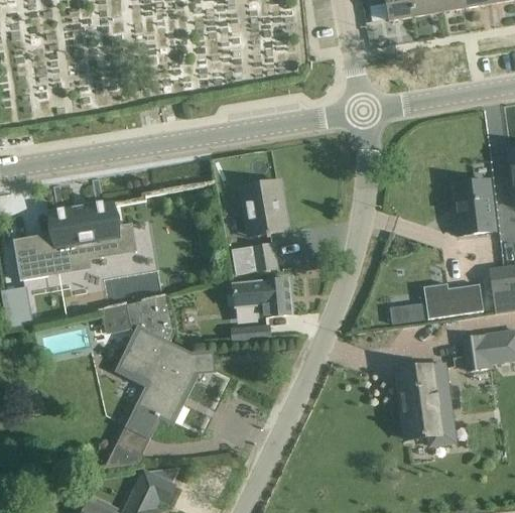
[(384,0),(387,20),(413,15),(410,0),(384,0)]
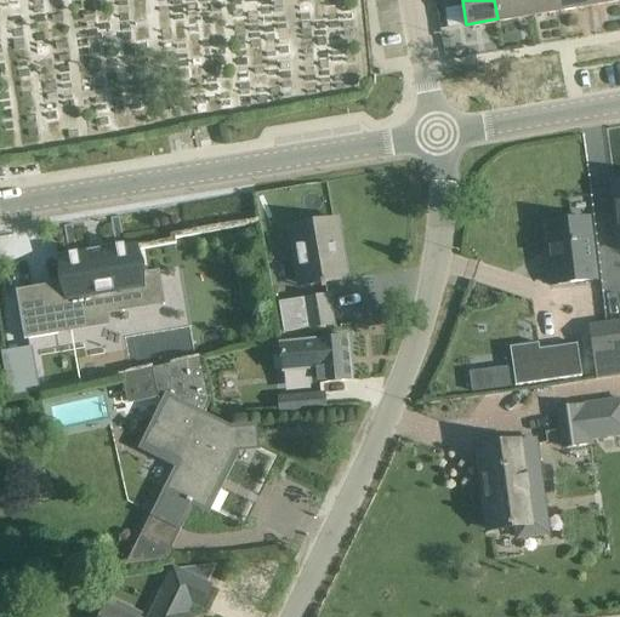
[(494,0),(498,18),(528,13),(525,0),(494,0)]
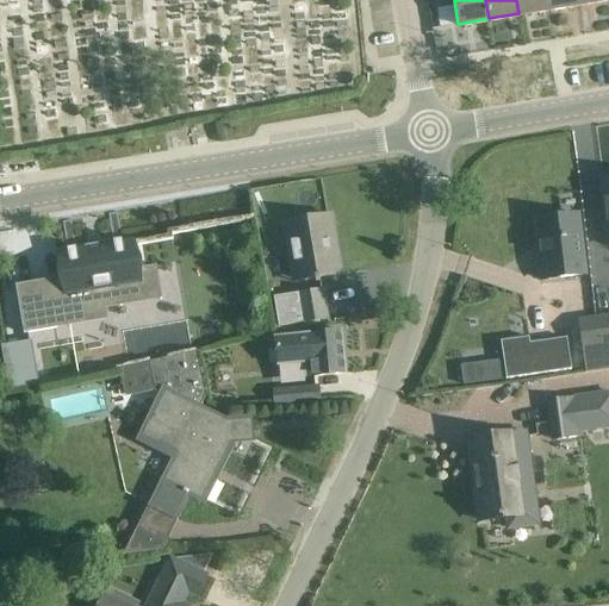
[(548,8),(547,0),(516,0),(519,13),(548,8)]
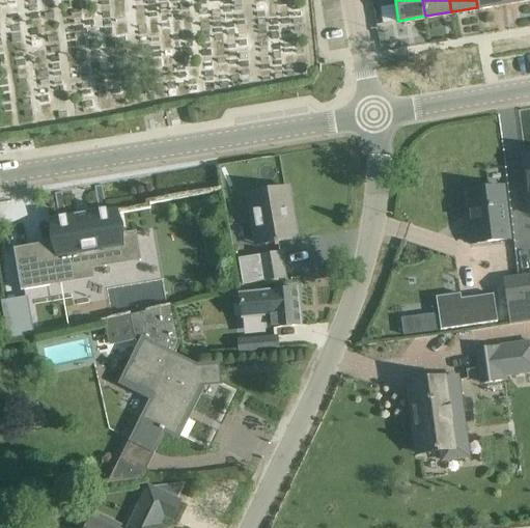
[(466,188),(472,241),(507,237),(501,184),(466,188)]
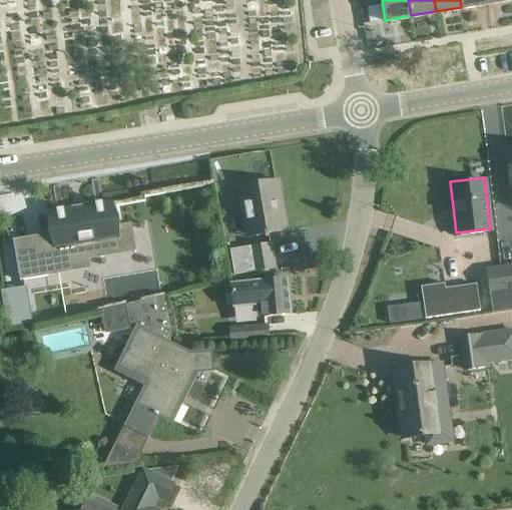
[(237,184),(240,202),(246,201),(252,232),(285,227),(282,210),(278,210),(273,179),(237,184)]
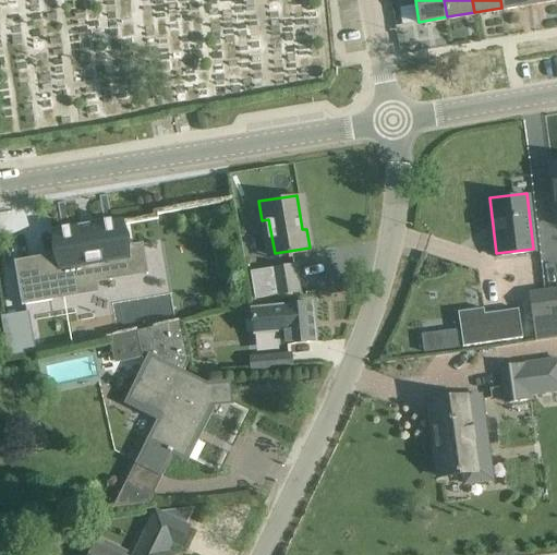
[(125,245),(121,217),(111,219),(110,217),(103,218),(103,220),(94,222),(93,219),(76,222),(76,225),(69,227),(69,224),(60,226),(61,228),(52,229),(57,256),(39,260),(38,254),(13,258),(21,303),(51,298),(50,291),(89,285),(87,267),(122,262),(120,246),(125,245)]
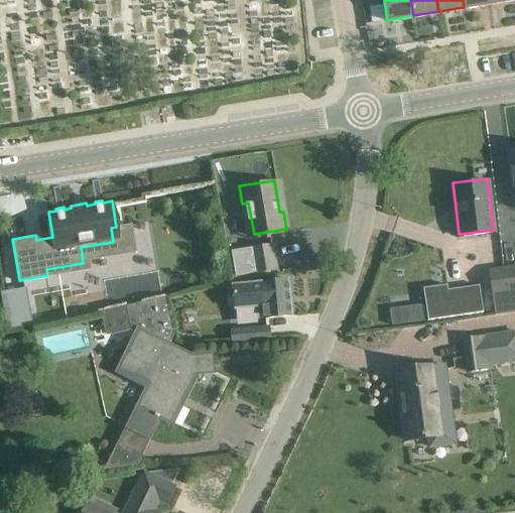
[(135,220),(137,244),(149,243),(148,219),(135,220)]
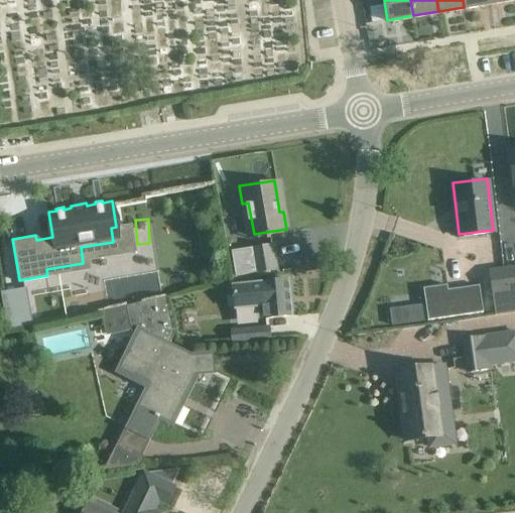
[(272,241),(249,245),(253,272),(277,268),(272,241)]
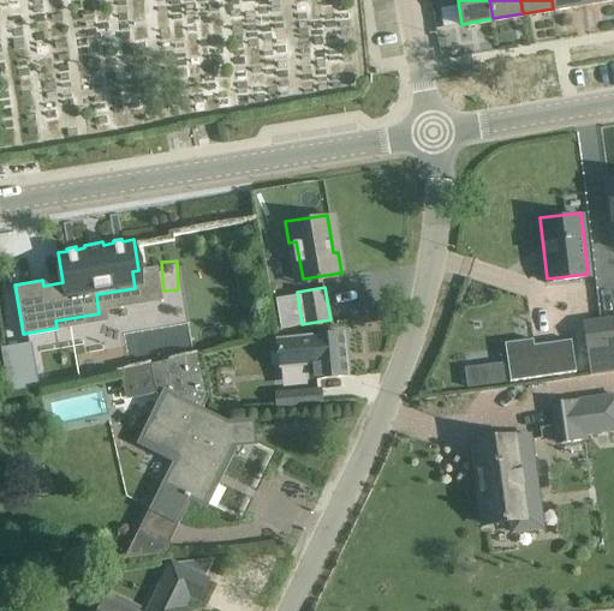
[(613,315),(582,319),(589,370),(613,366),(613,315)]
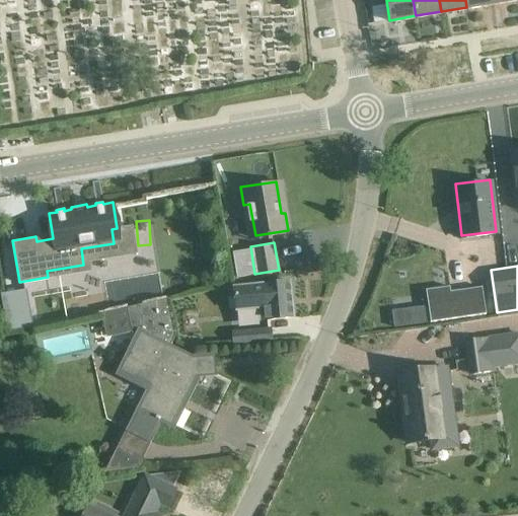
[(235,308),(259,306),(260,317),(292,315),(289,279),(233,285),(235,308)]
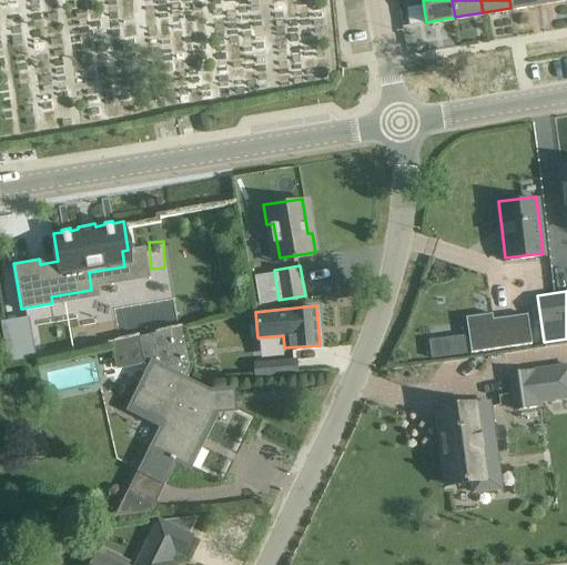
[(36,357),(28,314),(0,320),(8,362),(36,357)]
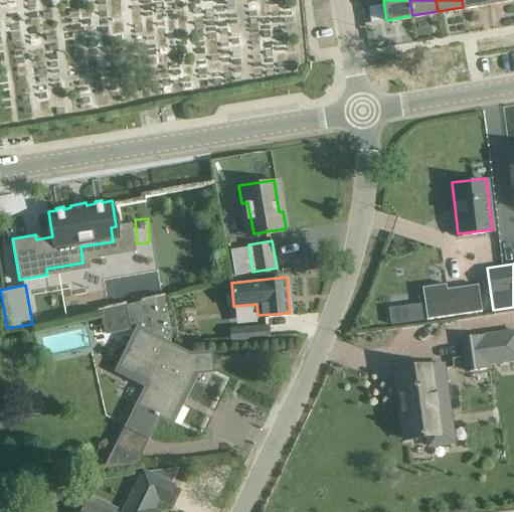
[(189,352),(168,342),(175,328),(167,294),(124,303),(130,327),(135,330),(115,371),(145,386),(126,424),(147,435),(158,413),(171,420),(181,401),(175,398),(189,370),(211,368),(210,351),(189,352)]
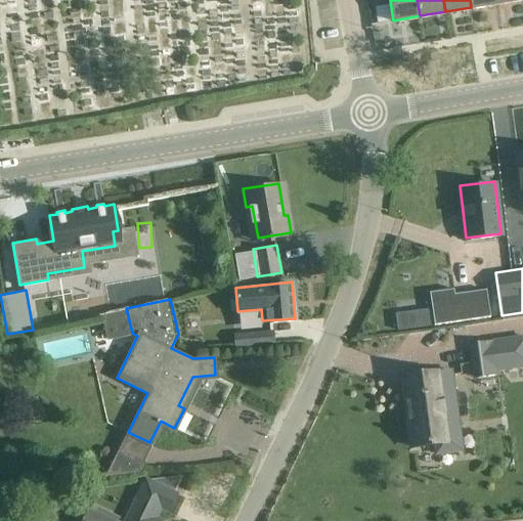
[(489,322),(469,324),(475,375),(495,372),(489,322)]
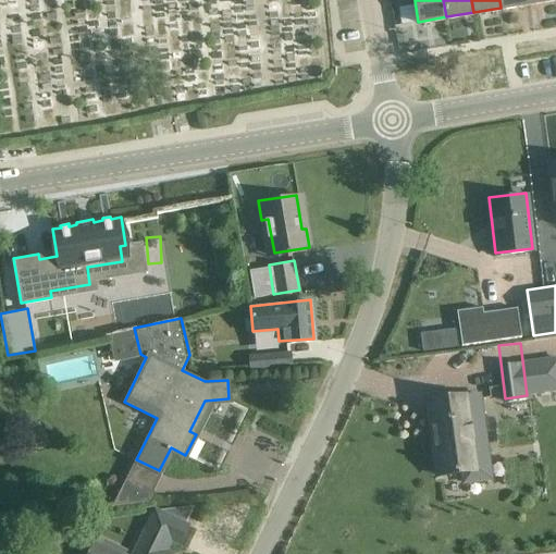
[(292,366),(291,349),(269,352),(270,367),(292,366)]
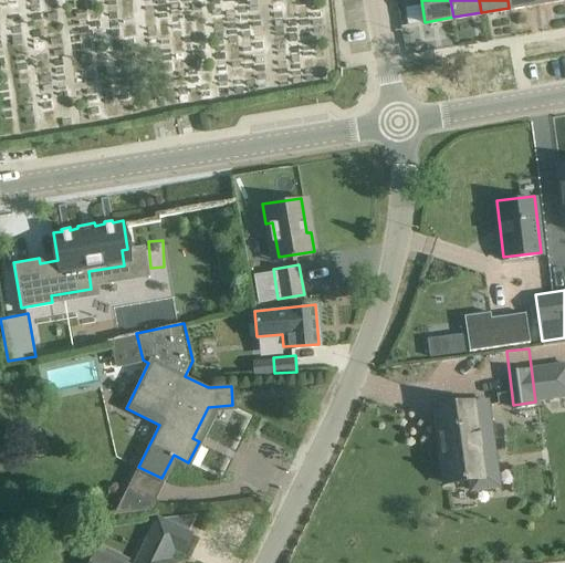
[(433,406),(443,480),(487,475),(475,399),(433,406)]
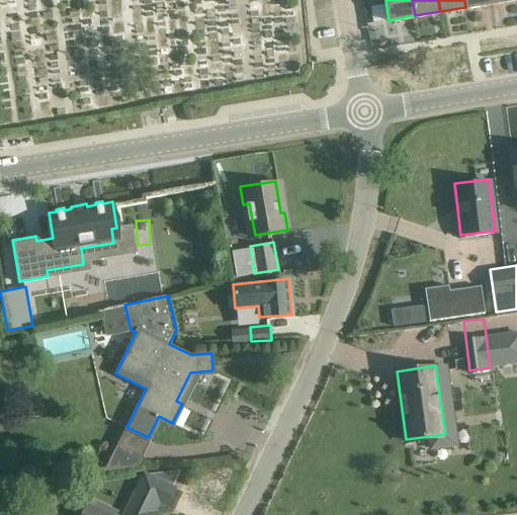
[(173,485),(181,468),(146,471),(143,470),(121,514),(116,513),(117,509),(88,495),(78,514),(161,514),(162,514),(154,510),(159,500),(167,504),(176,487),(173,485)]
